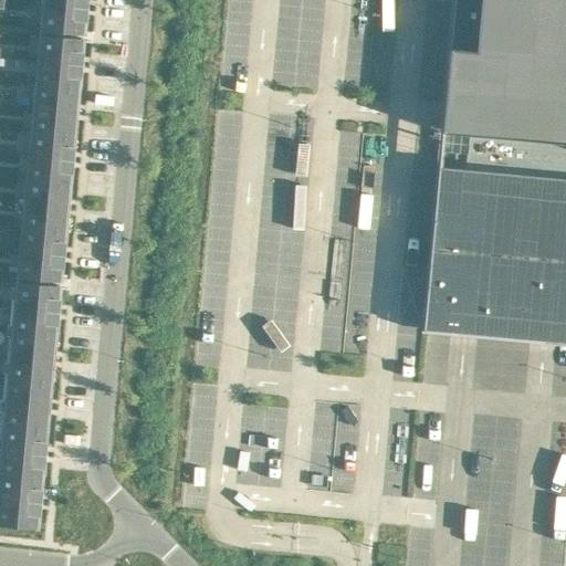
[(565,0),(453,0),(453,3),(444,104),(441,128),(441,132),(444,132),(469,134),(468,144),(468,146),(467,154),(465,169),(444,167),(441,167),(438,167),(438,171),(428,272),(428,274),(423,325),(423,328),(428,328),(450,331),(452,331),(464,332),(477,334),(530,338),(543,339),(556,342),(565,342),(565,0)]
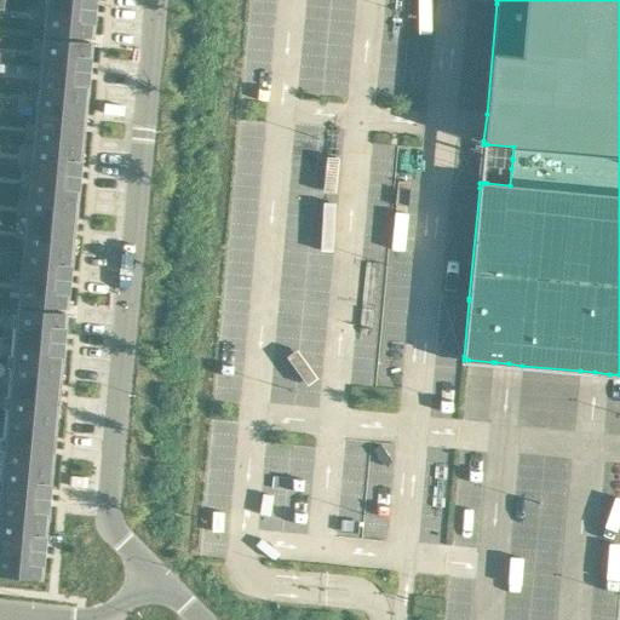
[(47,4),(45,32),(91,36),(93,9),(47,4)]
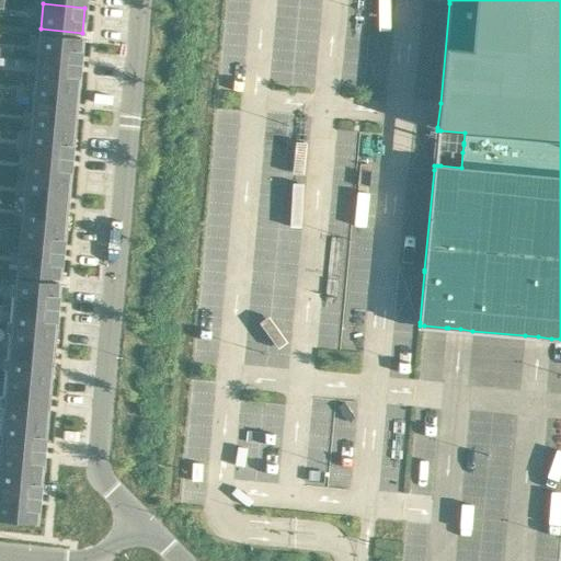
[(41,35),(38,60),(79,64),(81,39),(41,35)]
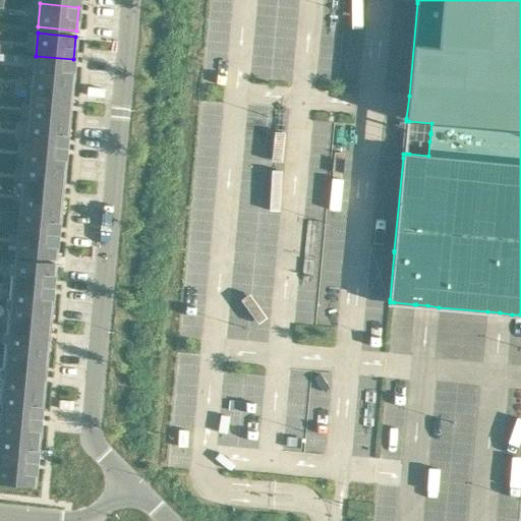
[(36,56),(34,77),(71,81),(73,59),(36,56)]
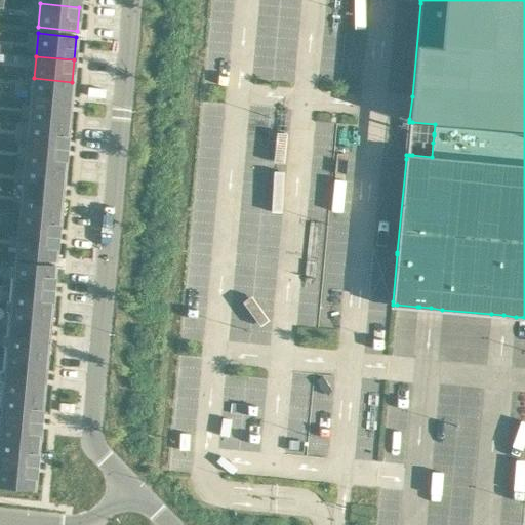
[(34,78),(32,101),(70,104),(72,82),(34,78)]
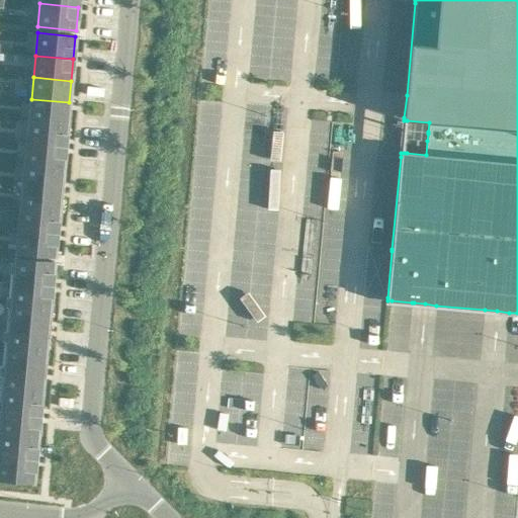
[(31,99),(29,120),(67,124),(69,102),(31,99)]
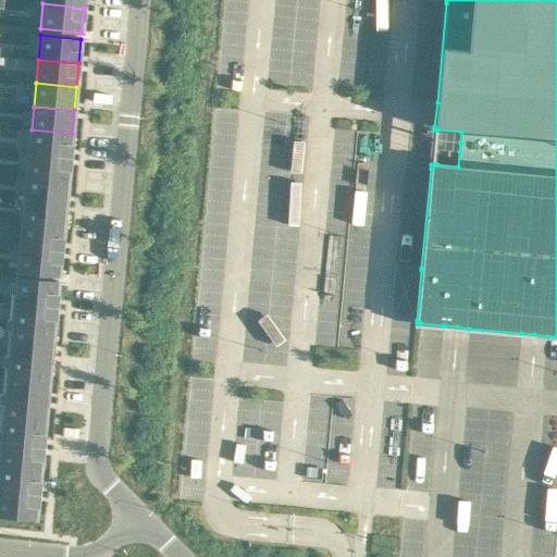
[(32,130),(28,153),(70,157),(72,134),(32,130)]
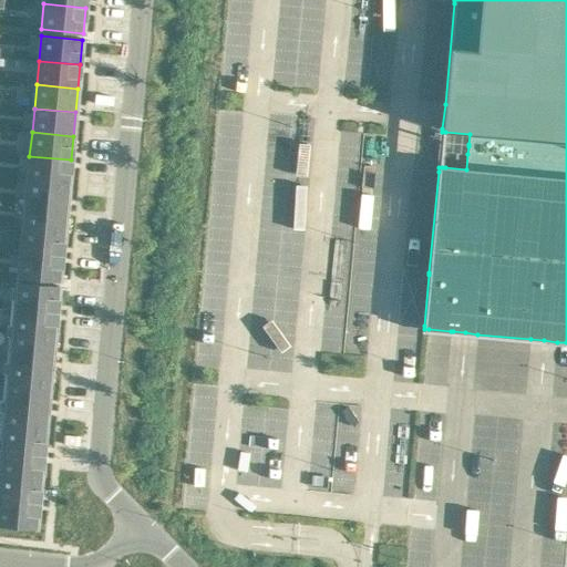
[(29,156),(27,179),(69,184),(71,160),(29,156)]
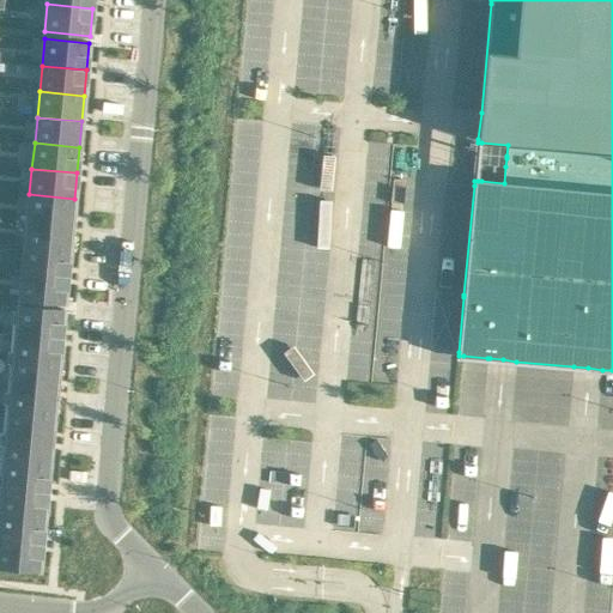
[(29,194),(26,220),(72,224),(74,199),(29,194)]
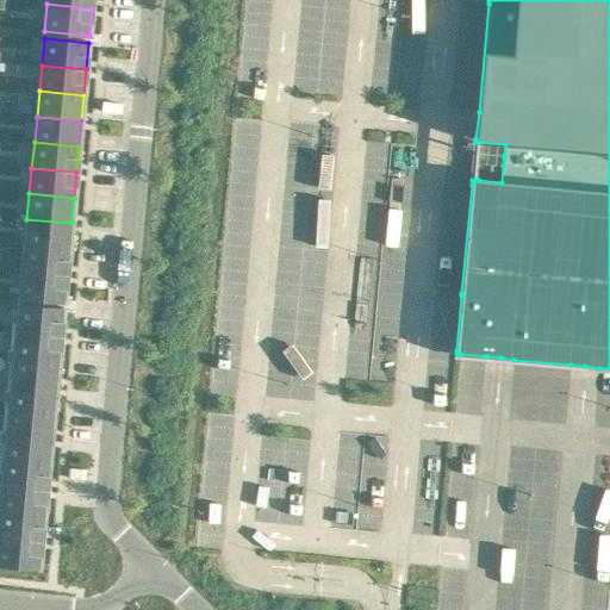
[(26,219),(24,244),(69,249),(72,223),(26,219)]
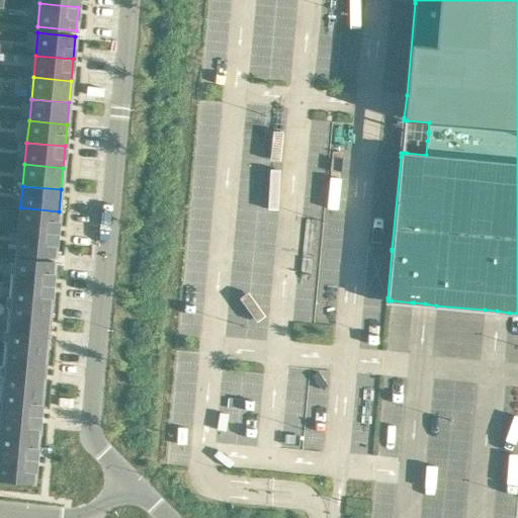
[(20,207),(18,230),(57,233),(59,211),(20,207)]
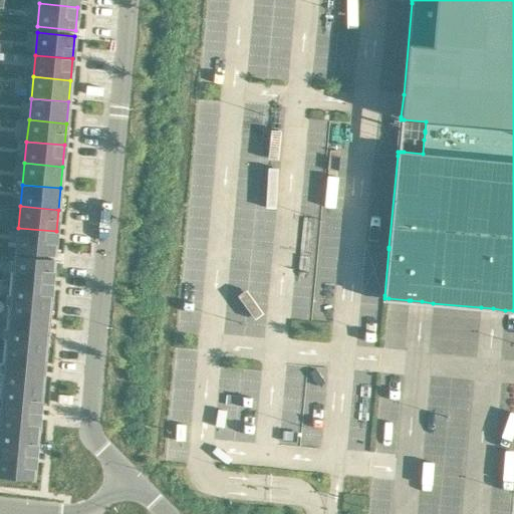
[(18,228),(16,251),(54,254),(56,231),(18,228)]
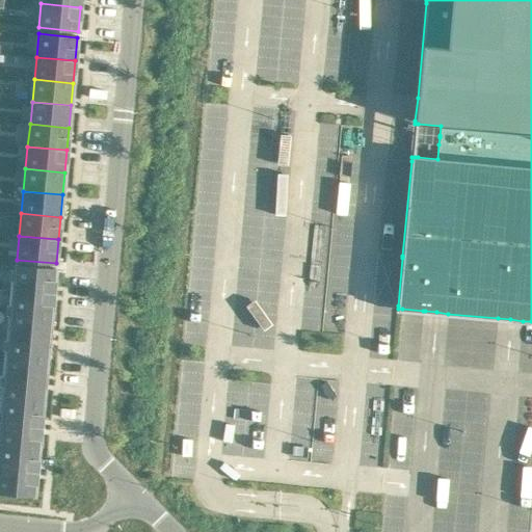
[(17,266),(15,289),(53,293),(55,269),(17,266)]
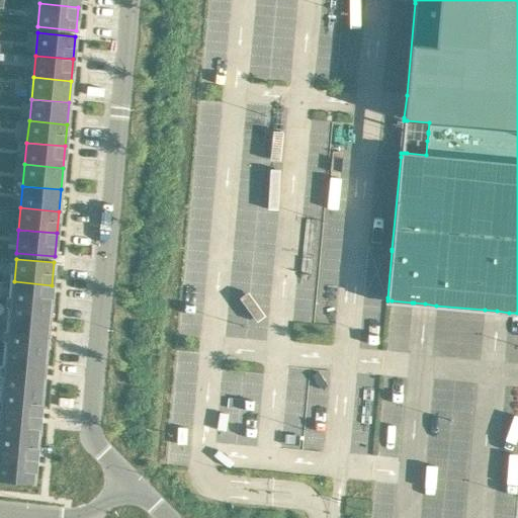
[(14,281),(12,304),(50,307),(52,285),(14,281)]
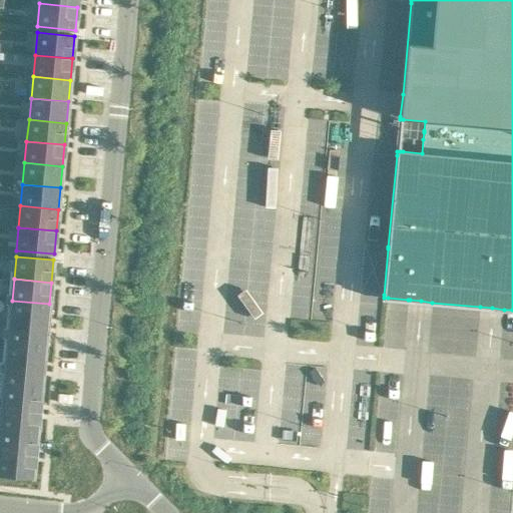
[(12,301),(10,322),(47,326),(49,304),(12,301)]
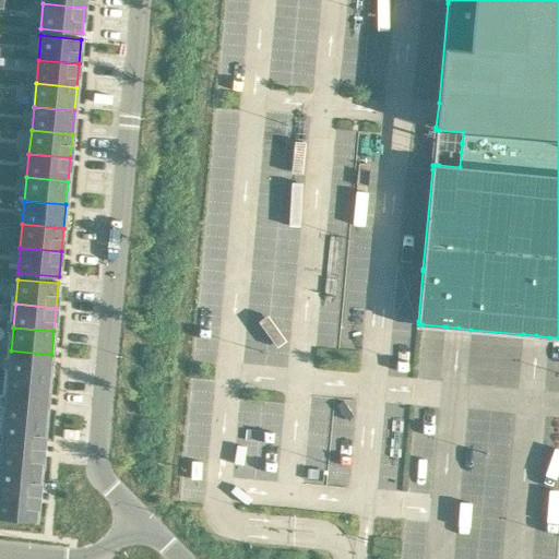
[(11,351),(8,375),(49,378),(51,355),(11,351)]
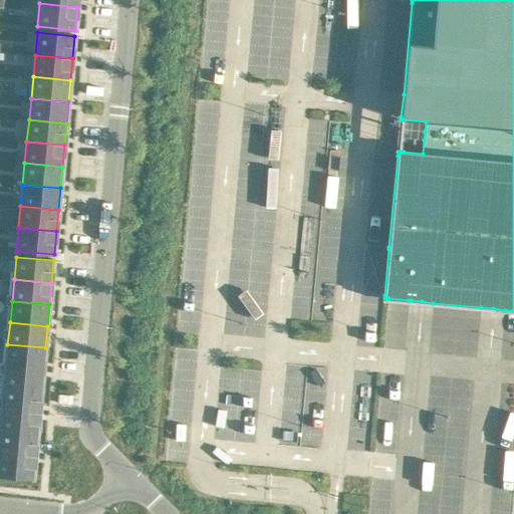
[(7,344),(5,365),(43,369),(45,347),(7,344)]
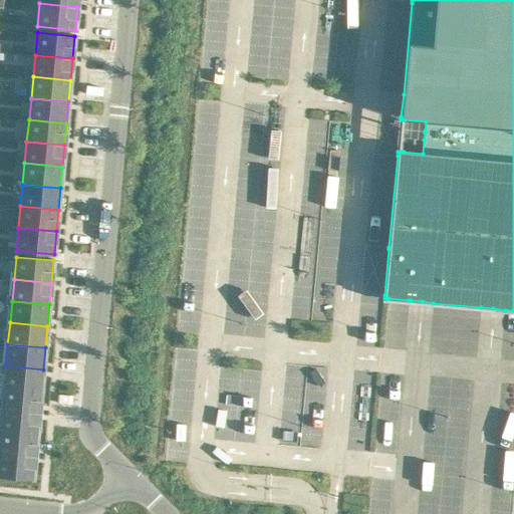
[(5,365),(3,388),(41,391),(43,369),(5,365)]
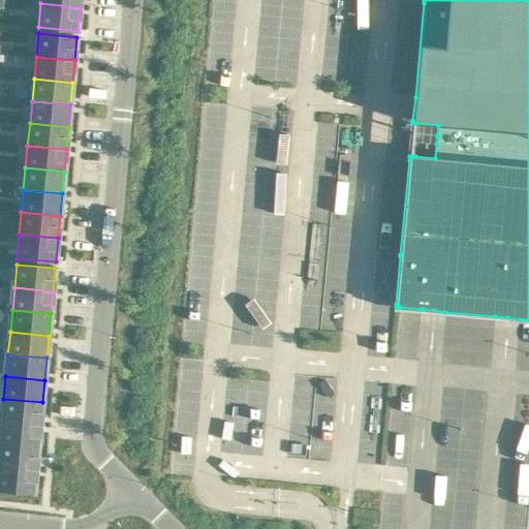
[(3,399),(1,421),(40,425),(42,402),(3,399)]
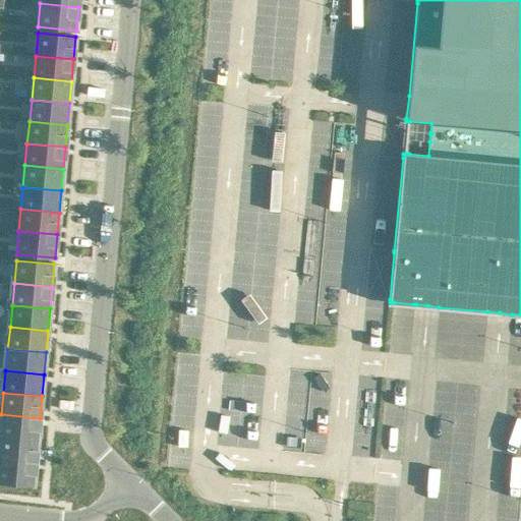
[(1,414),(0,429),(0,436),(38,440),(40,418),(1,414)]
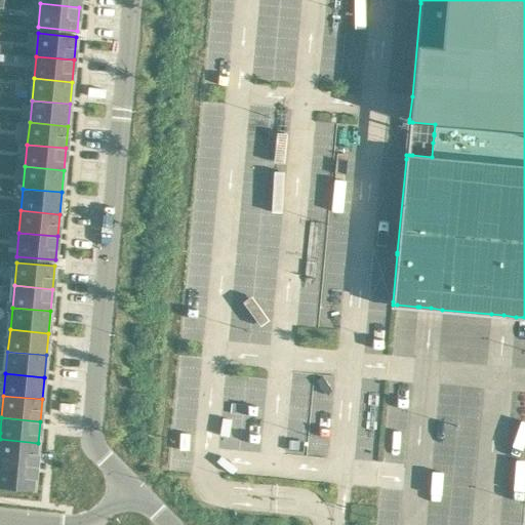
[(0,439),(0,461),(36,466),(38,443),(0,439)]
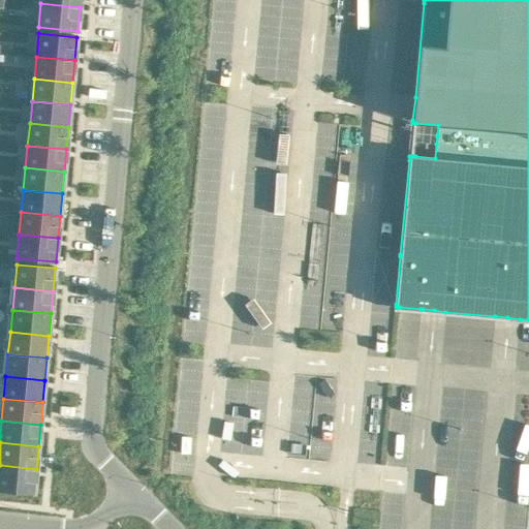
[(0,465),(0,489),(34,492),(36,469),(0,465)]
